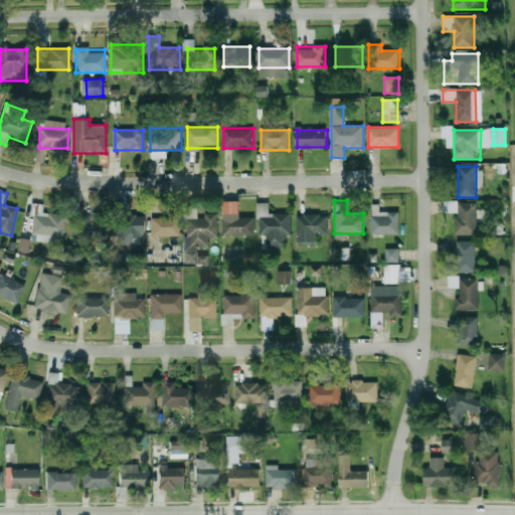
[(457,235),(476,235),(476,202),(444,202),(444,212),(457,212),(457,235)]
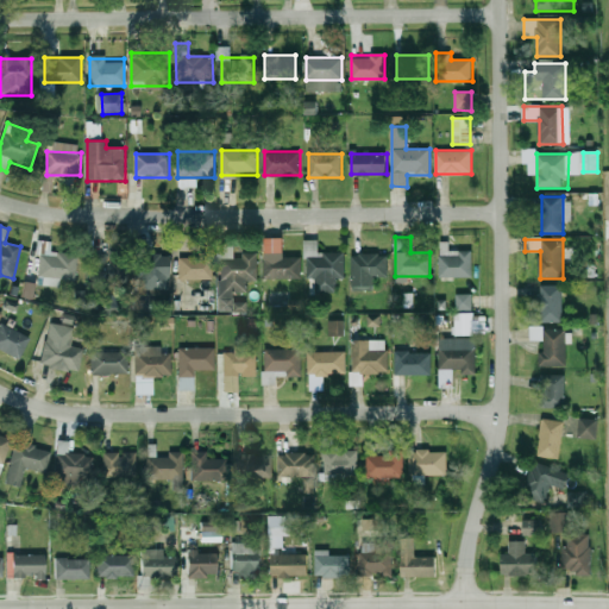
[(318,253),(318,240),(306,240),(307,278),(316,278),(316,293),(338,293),(338,280),(345,280),(345,252),(318,253)]
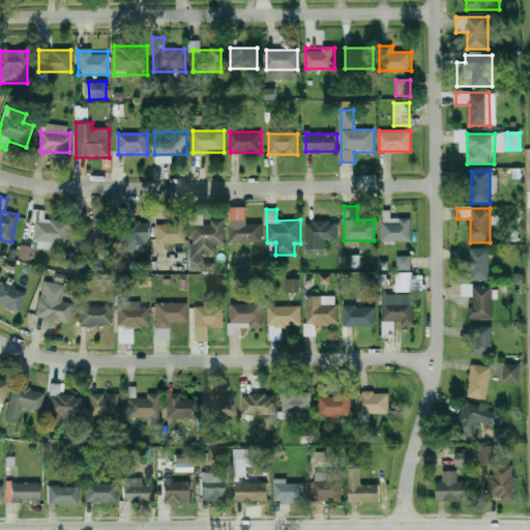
[(190,214),(192,260),(216,259),(216,244),(225,244),(224,221),(204,222),(203,213),(190,214)]
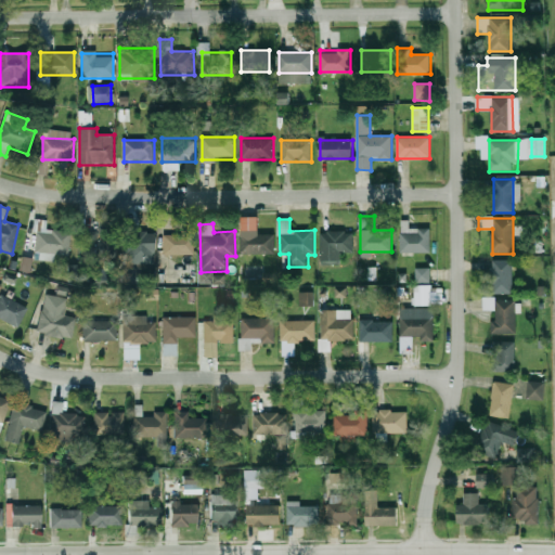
[(400,253),(430,253),(430,228),(400,228),(400,253)]
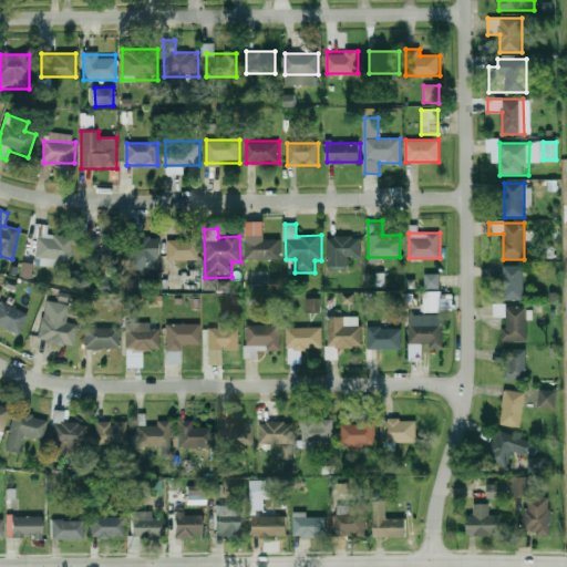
[(38,260),(72,261),(73,237),(39,236),(38,260)]
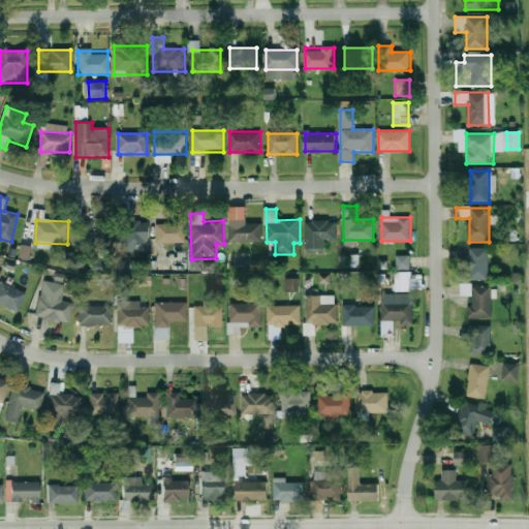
[(79,220),(79,246),(112,246),(112,220),(79,220)]
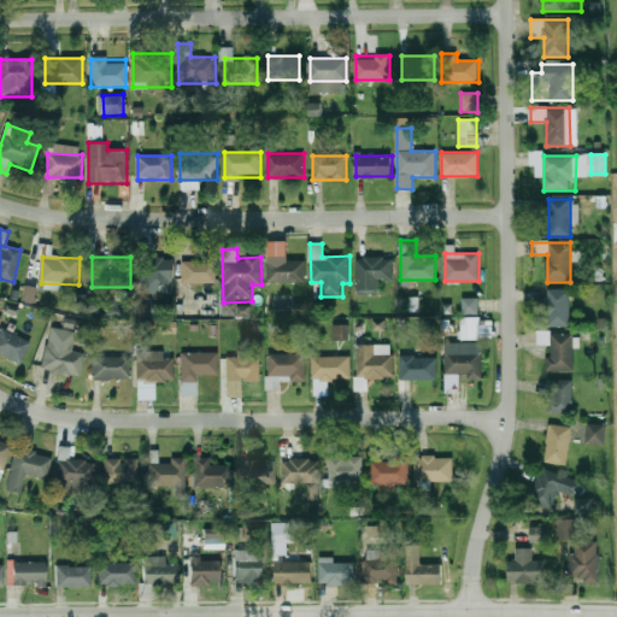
[(172,294),(172,258),(139,258),(139,294),(172,294)]
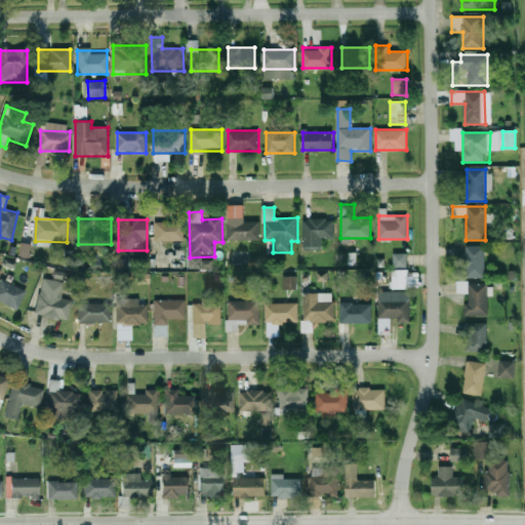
[(303,219),(303,250),(322,250),(322,239),(334,239),(334,219),(303,219)]
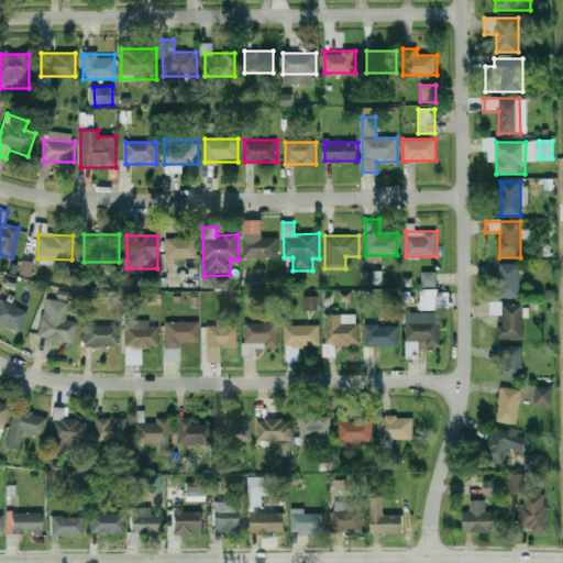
[(196,260),(196,236),(166,236),(166,260),(196,260)]
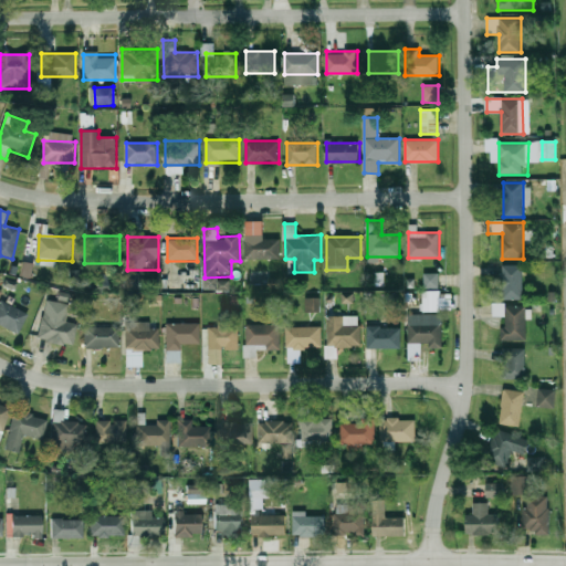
[(247,260),(280,260),(280,238),(247,238),(247,260)]
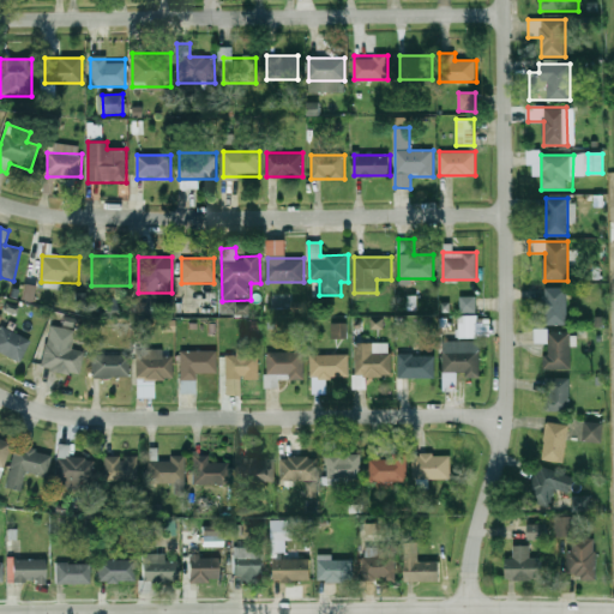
[(35,286),(25,284),(23,300),(32,302),(35,286)]
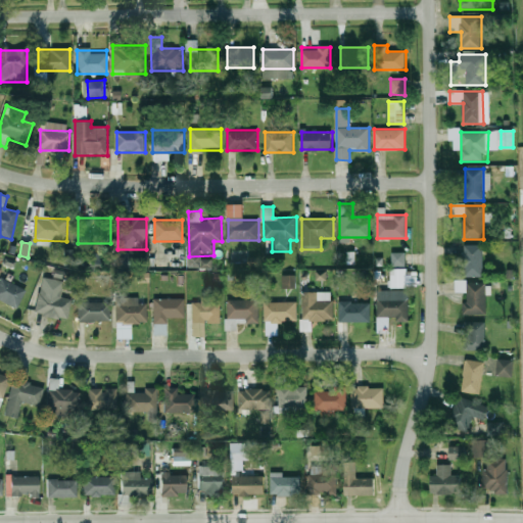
[(463,276),(483,276),(483,245),(463,245),(463,276)]
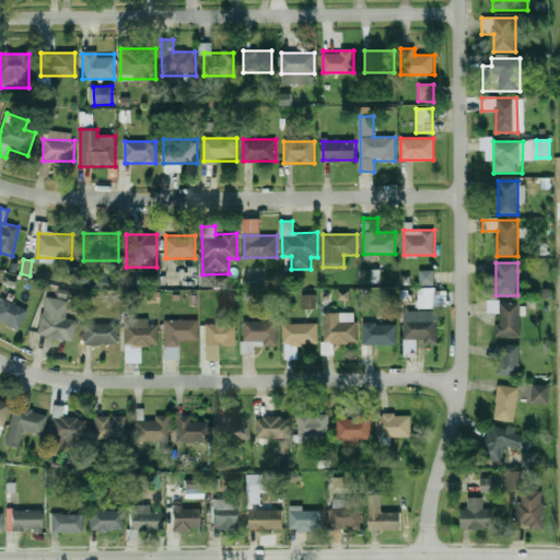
[(420,286),(434,284),(433,270),(419,270),(420,286)]
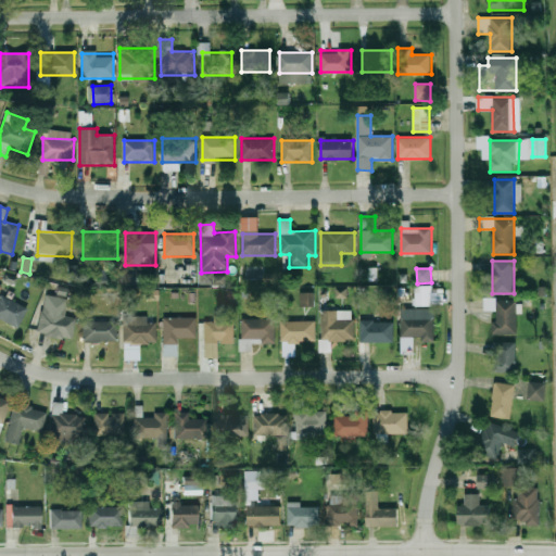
[(136,285),(135,269),(123,269),(123,285),(136,285)]
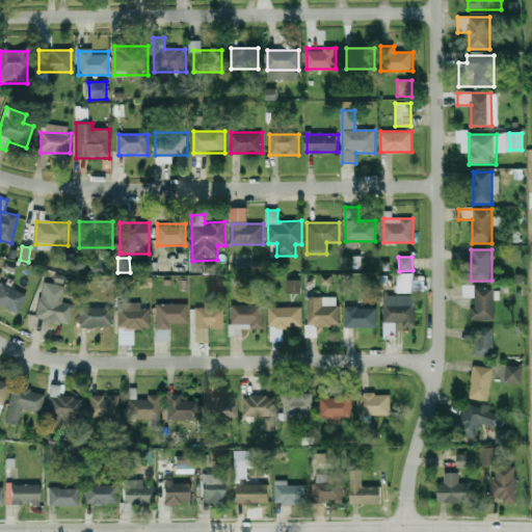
[(398,293),(415,293),(415,273),(398,273),(398,293)]
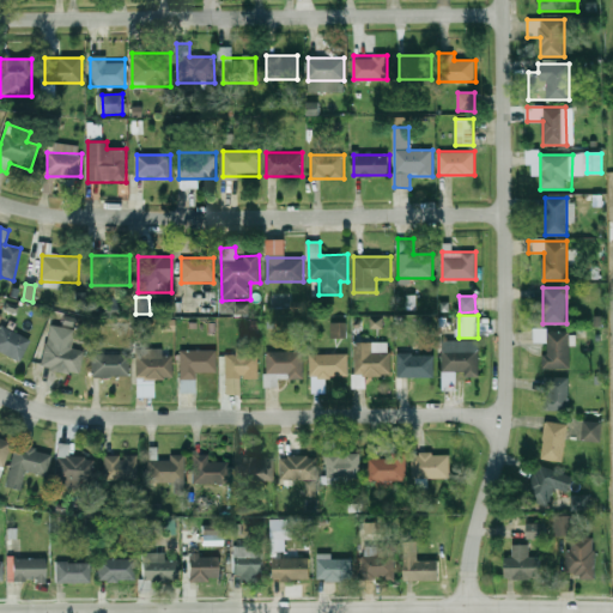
[(346,322),(331,322),(331,337),(346,337),(346,322)]
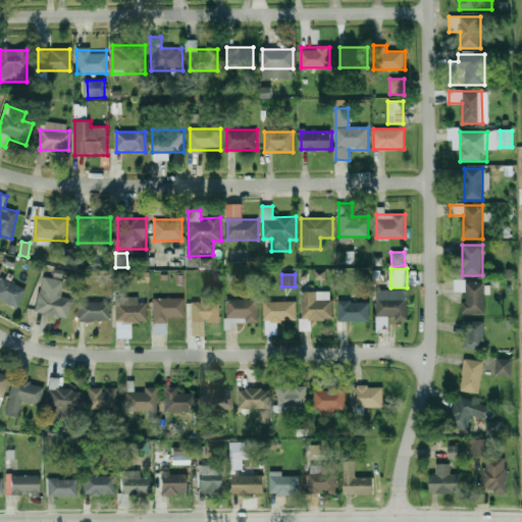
[(0,300),(18,308),(27,289),(1,276),(0,278),(0,300)]
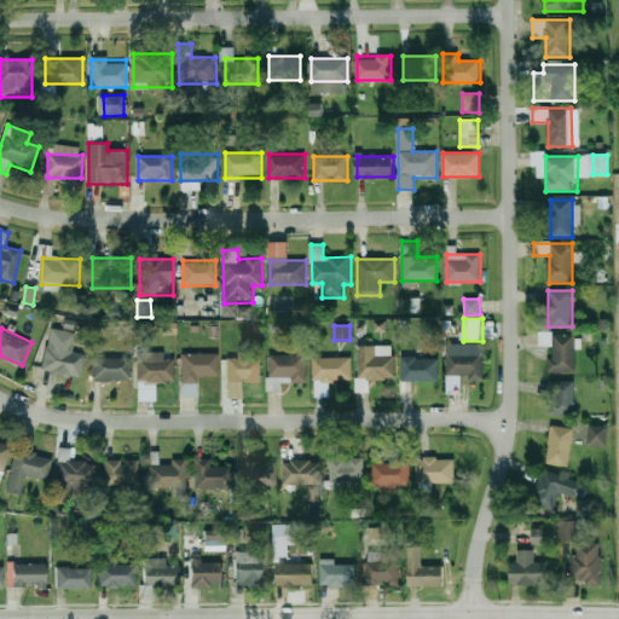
[(576,372),(576,334),(551,334),(551,372),(576,372)]
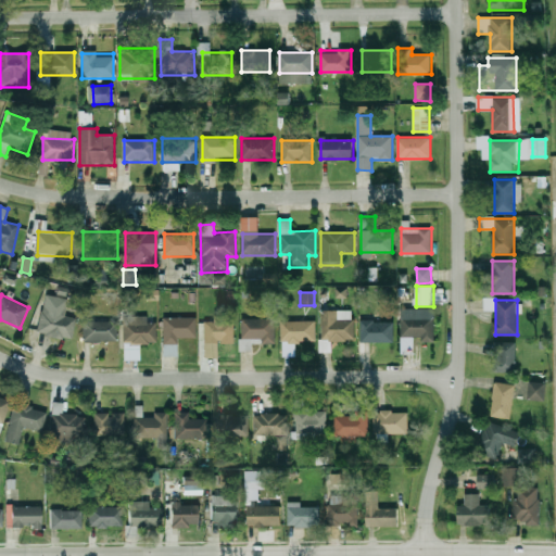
[(73,339),(75,318),(65,317),(66,308),(42,306),(39,336),(73,339)]
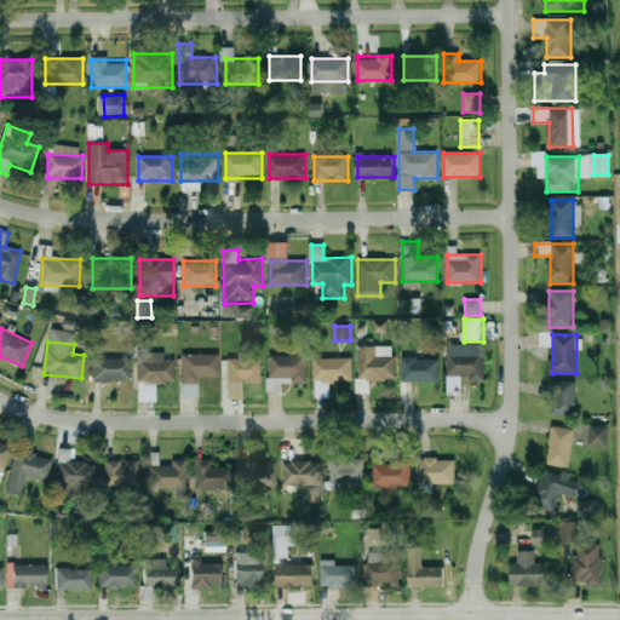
[(369,384),(369,380),(395,380),(395,345),(359,345),(359,384),(369,384)]
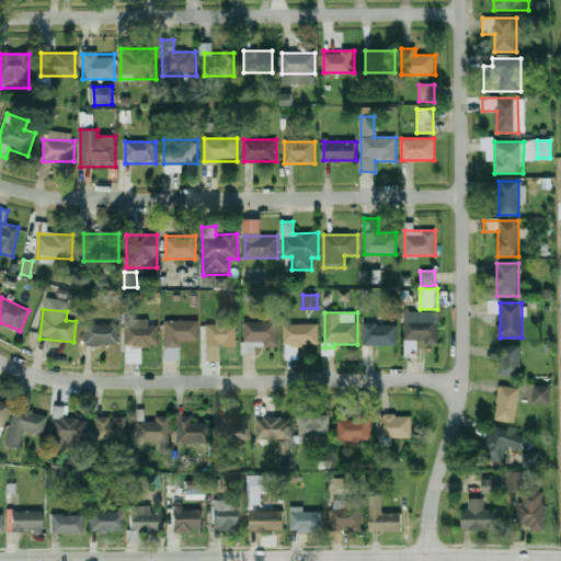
[(439,317),(405,317),(404,341),(438,341),(439,317)]
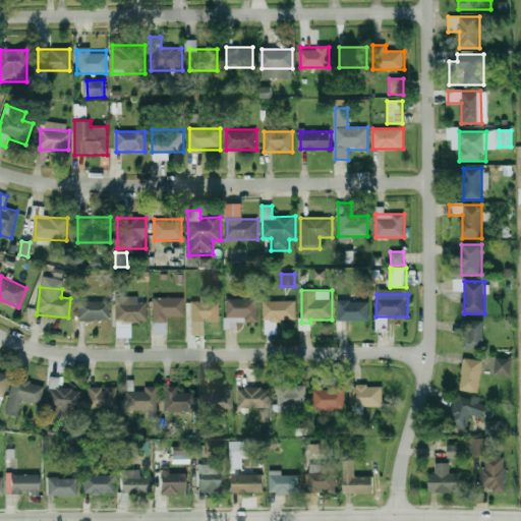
[(116,298),(116,323),(148,323),(148,298),(116,298)]
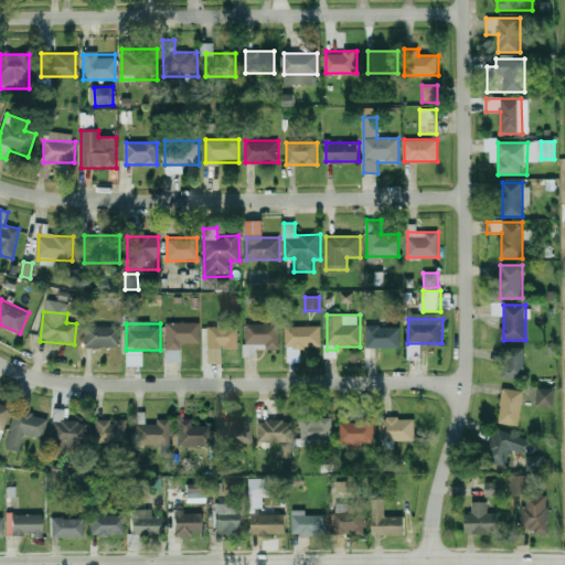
[(167,361),(180,361),(180,344),(200,344),(200,323),(167,323),(167,361)]
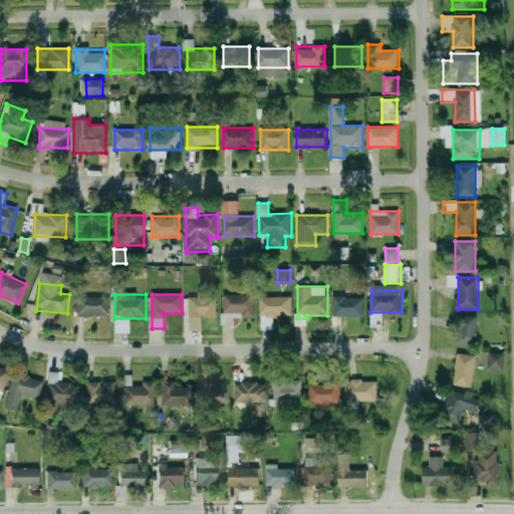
[(223,325),(233,325),(233,316),(254,316),(254,294),(223,294),(223,325)]
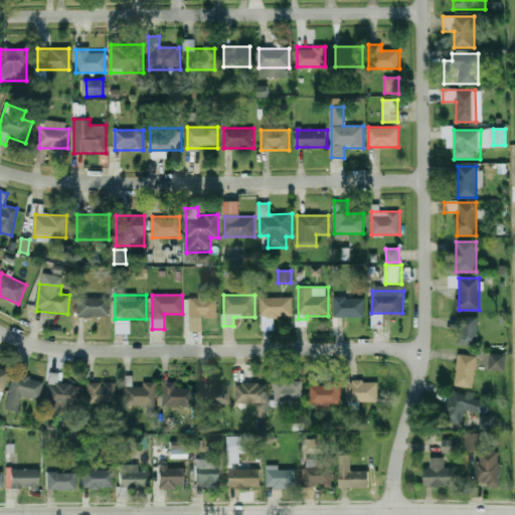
[(261,316),(292,316),(292,296),(261,296),(261,316)]
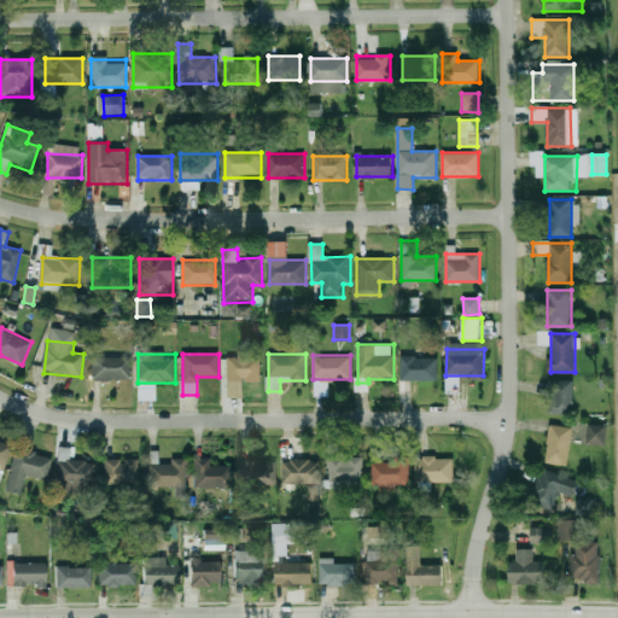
[(437,356),(402,356),(402,379),(437,379),(437,356)]
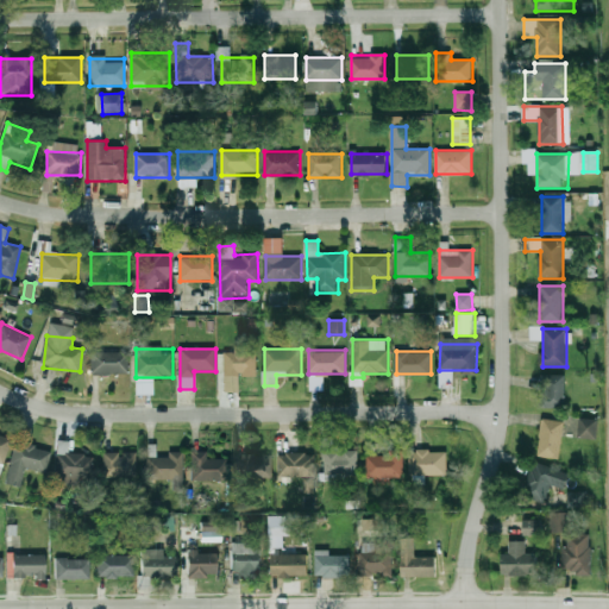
[(129,375),(129,352),(92,352),(92,375),(129,375)]
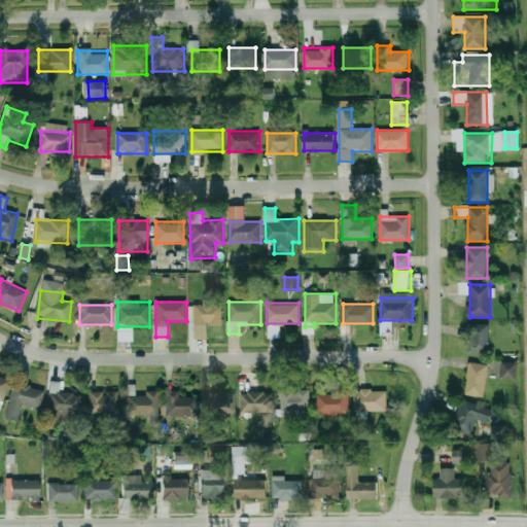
[(194,325),(222,325),(222,305),(194,305),(194,325)]
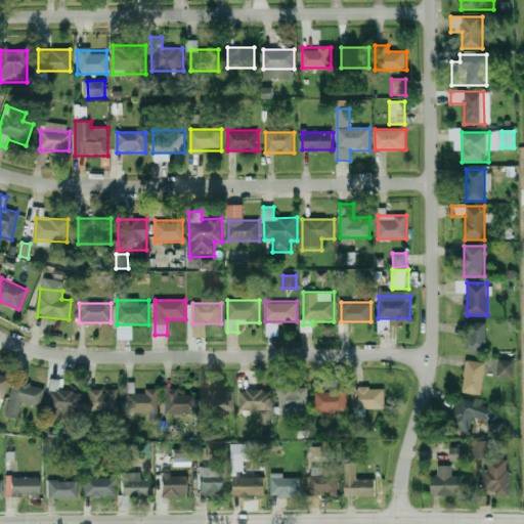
[(466,350),(487,350),(487,321),(466,321),(466,350)]
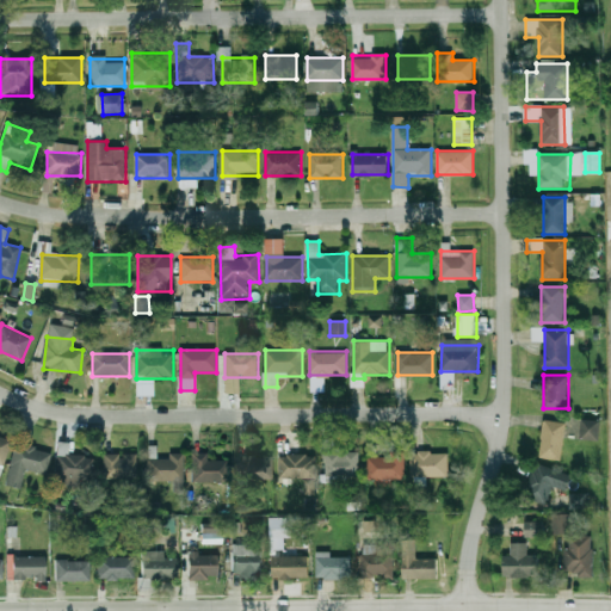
[(567,423),(544,419),(538,457),(561,461),(567,423)]
